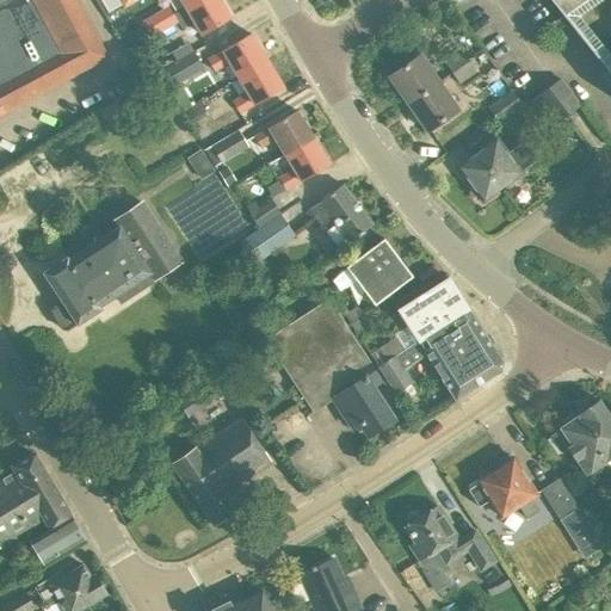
[(0,105),(5,112),(73,75),(107,57),(75,0),(6,0),(0,4),(0,105)]
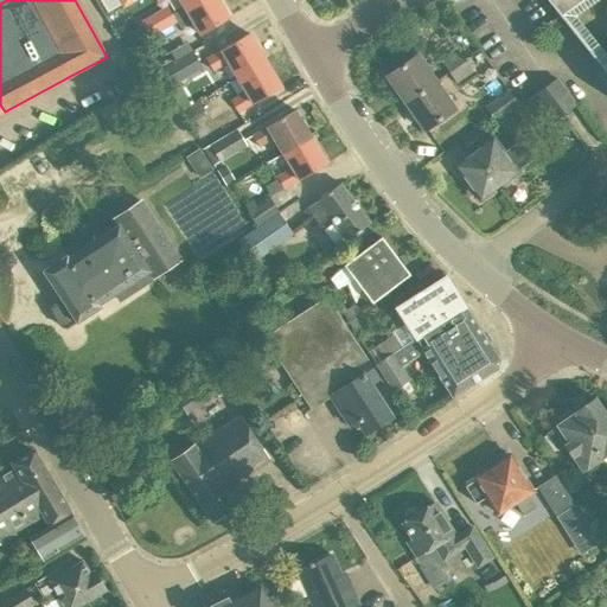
[(217,0),(195,0),(183,7),(193,25),(199,36),(228,19),(222,8),(223,7),(217,0)]
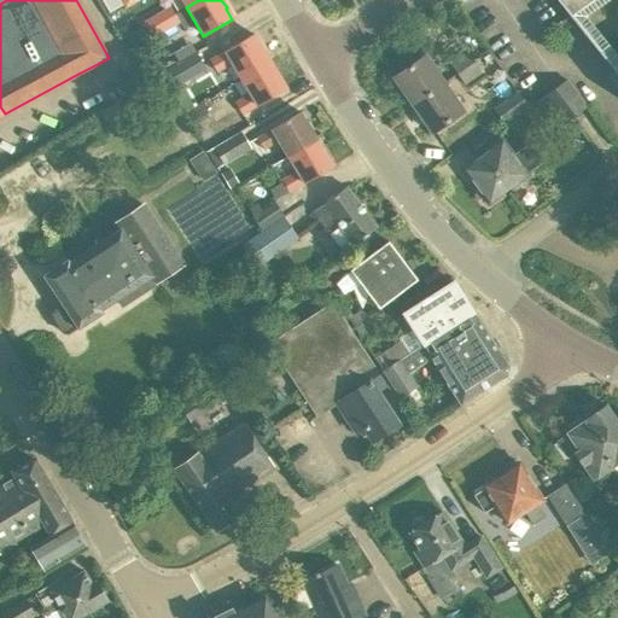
[(557,0),(570,16),(592,0),(557,0)]
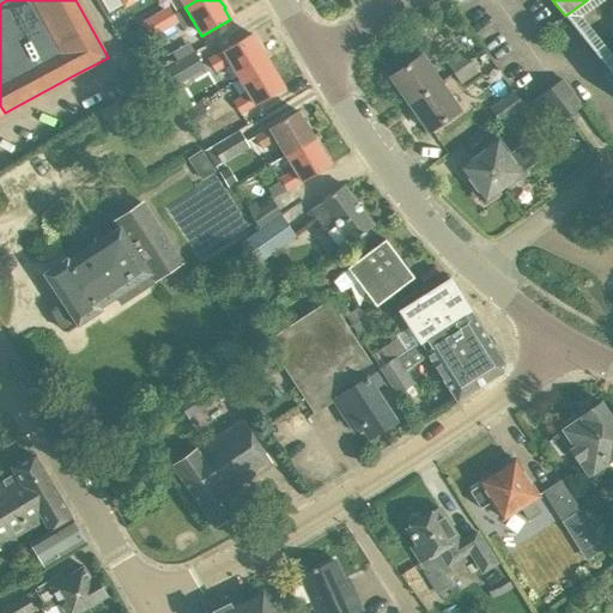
[(145,30),(173,14),(169,6),(141,22),(145,30)]
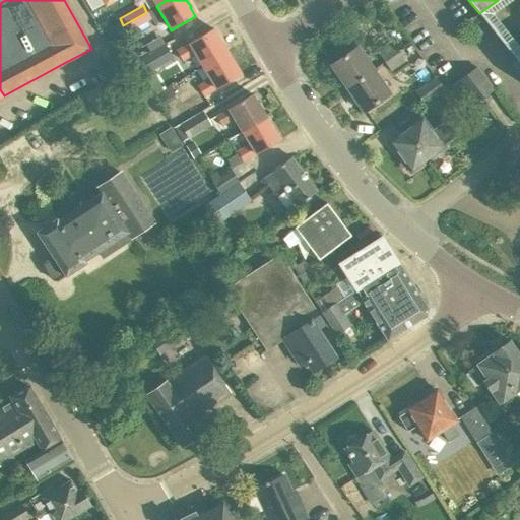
[(146,12),(123,25),(127,31),(150,19),(146,12)]
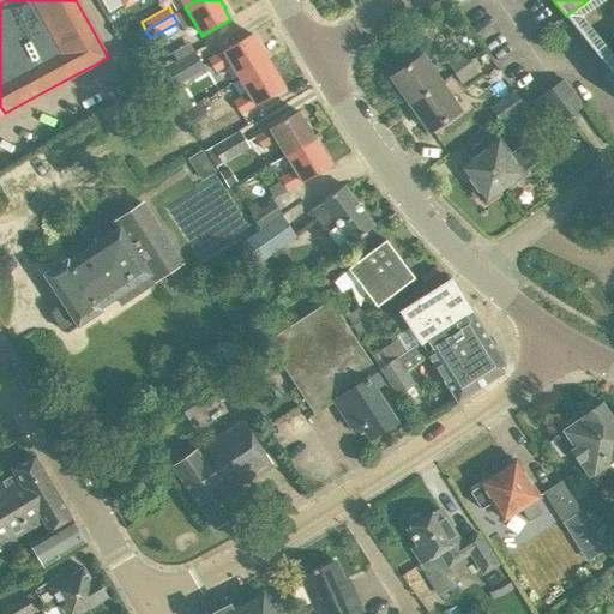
[(239,77),(268,60),(251,34),(223,50),(222,49),(206,60),(215,72),(230,62),(239,77)]
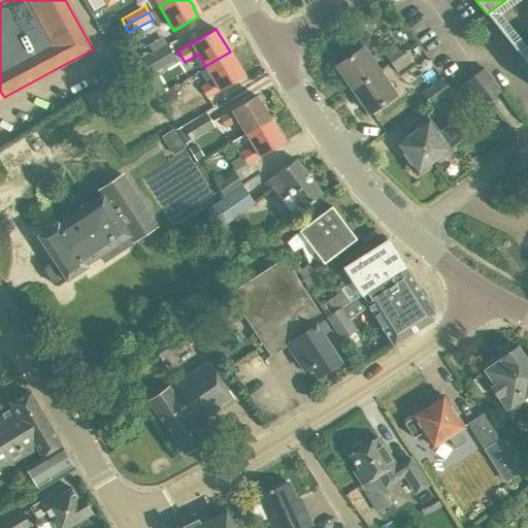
[(391,63),(405,53),(417,44),(410,35),(384,53),(391,63)]
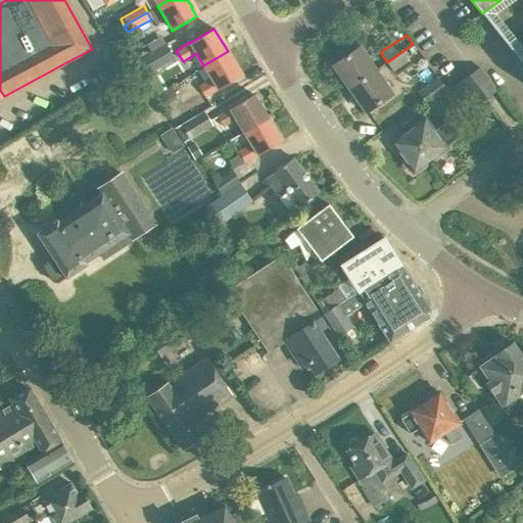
[(167,45),(139,61),(150,79),(155,76),(153,72),(174,58),(167,45)]
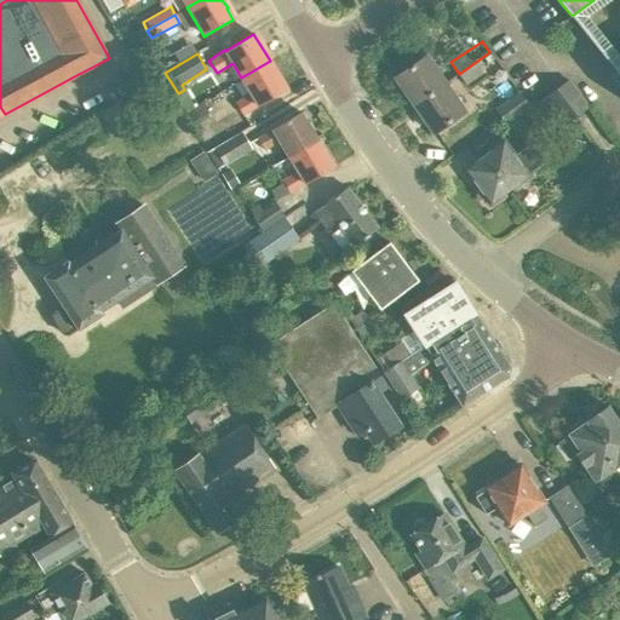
[(413,105),(446,84),(426,56),(395,79),(413,105)]
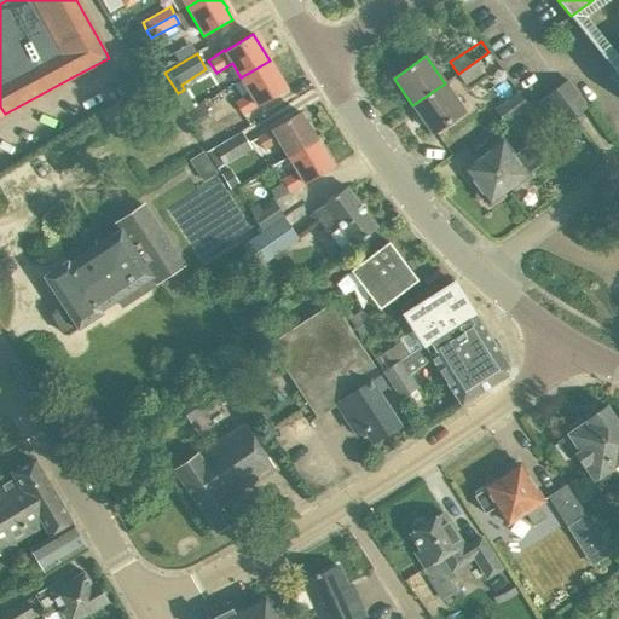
[(270,61),(241,77),(250,93),(235,103),(242,116),(258,106),(258,105),(285,88),(270,61)]
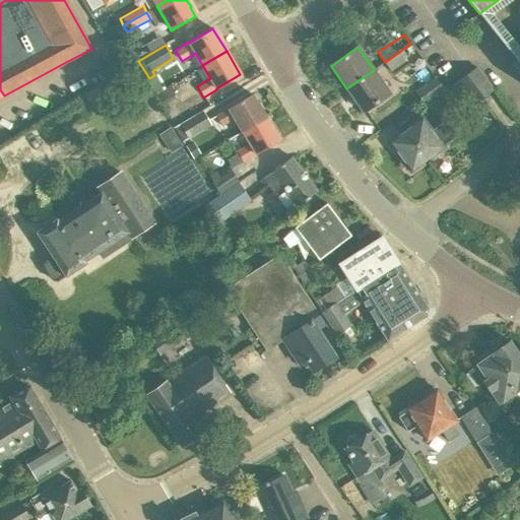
[(399,52),(385,62),(390,71),(405,61),(399,52)]
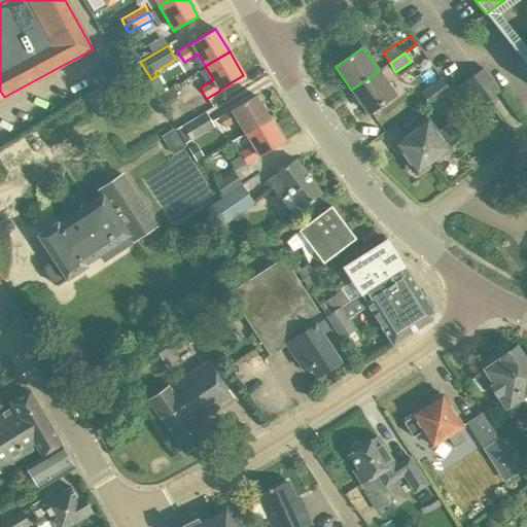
[(480,107),(500,92),(483,67),(461,82),(480,107)]
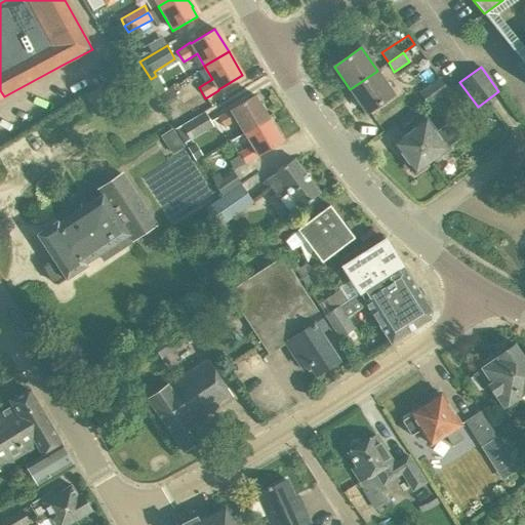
[(377,71),(350,89),(366,113),(393,94),(377,71)]
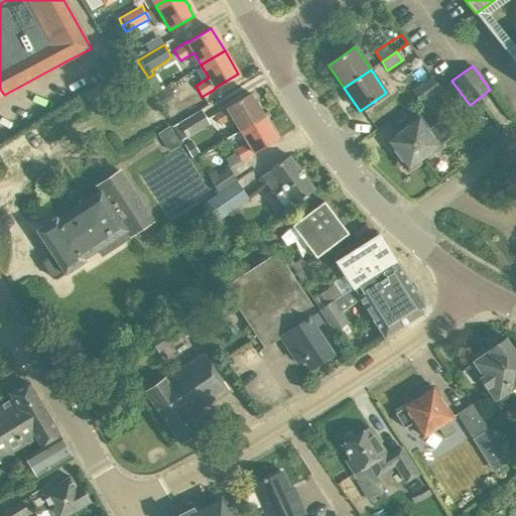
[(421,105),(440,90),(430,76),(410,91),(421,105)]
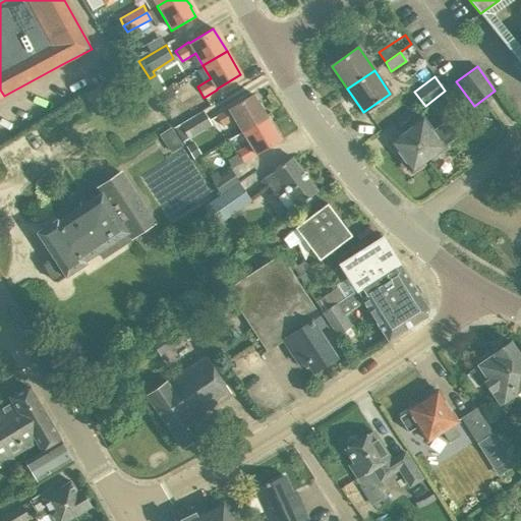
[(165,105),(176,99),(169,87),(155,95),(162,107),(165,105)]
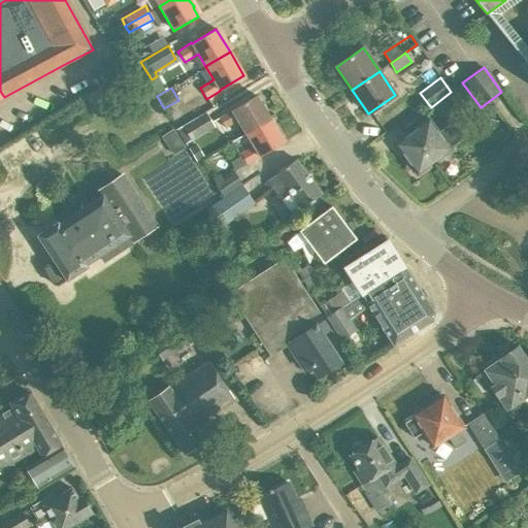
[(245,134),(270,119),(256,95),(231,110),(219,118),(225,128),(237,121),(245,134)]
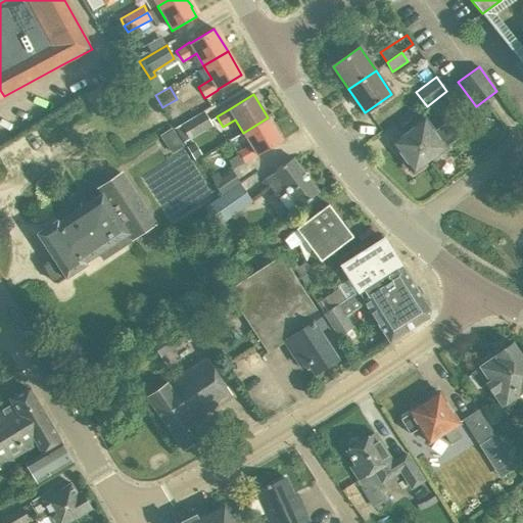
[(203,110),(175,128),(183,142),(212,126),(203,110)]
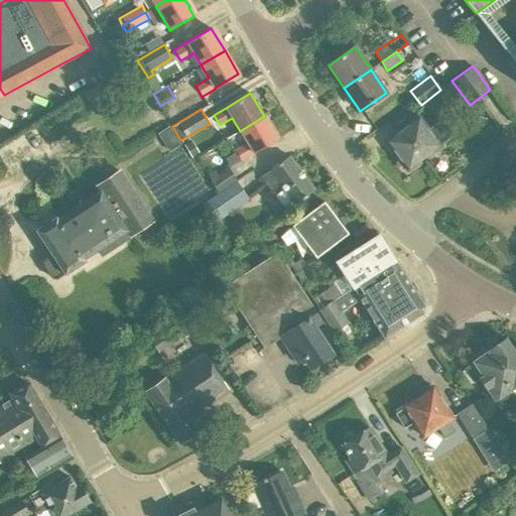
[(264,116),(240,131),(248,144),(235,151),(241,161),(253,153),(277,139),(264,116)]
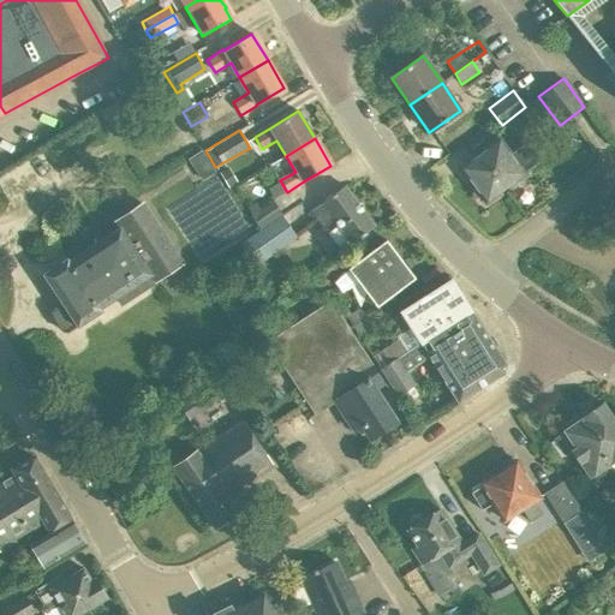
[(509,155),(497,139),(460,167),(473,186),(472,192),(477,199),(484,199),(487,203),(524,174),(524,173),(539,162),(525,143),(509,155)]
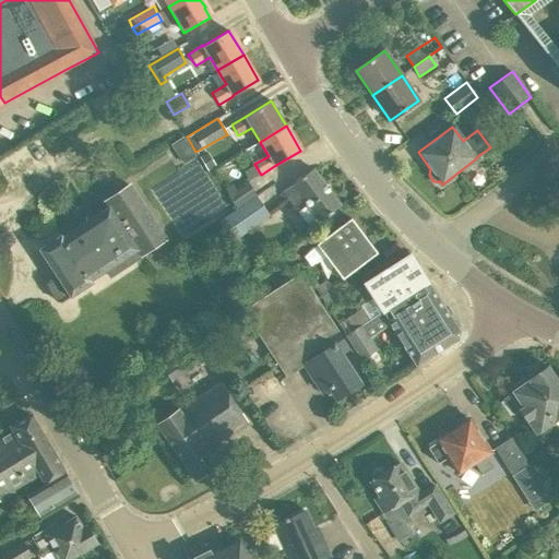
[(341,205),(312,168),(283,191),(294,206),(304,199),(320,221),(341,205)]
